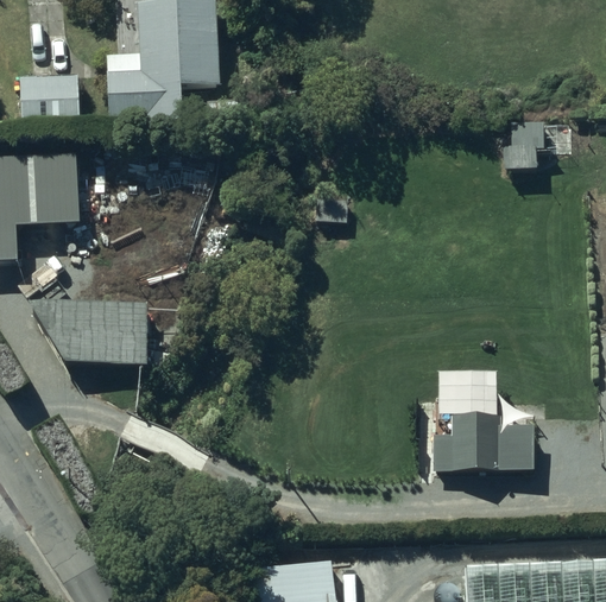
[(138,0),(138,52),(102,54),(102,70),(107,70),(108,124),(182,121),(181,87),(220,86),(216,0),(138,0)]
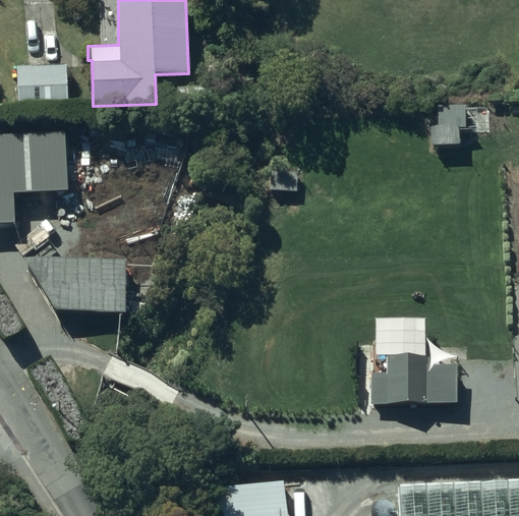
[(66,62),(16,63),(17,106),(67,105),(66,62)]
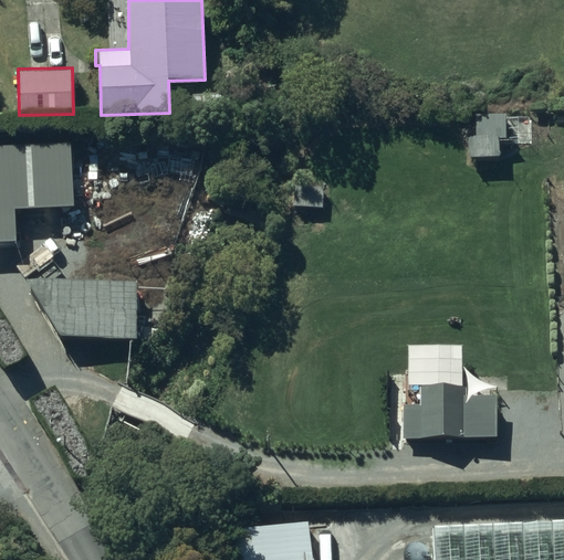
[(474,135),(468,135),(468,157),(500,156),(499,136),(505,136),(504,113),(474,113),(474,135)]
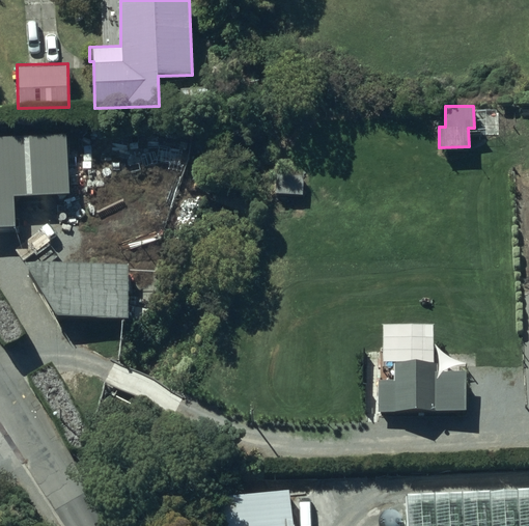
[(303,172),(275,172),(275,193),(303,193),(303,172)]
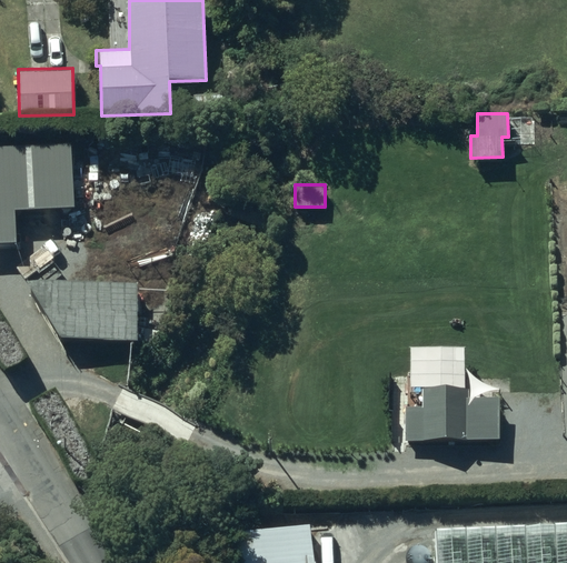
[(133,280),(27,281),(58,339),(135,338),(133,280)]
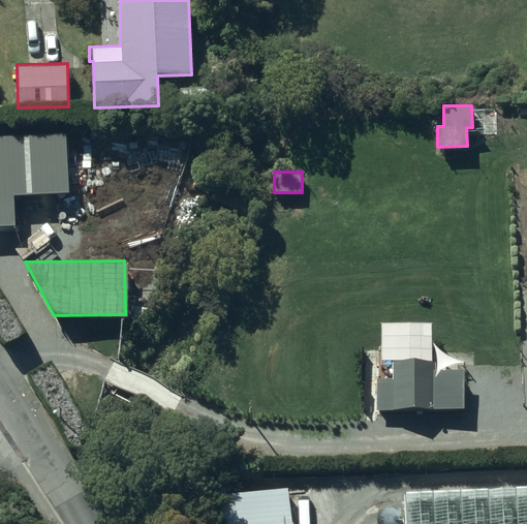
[(437,408),(437,404),(463,404),(463,375),(461,375),(462,340),(431,339),(431,342),(378,341),(377,411),(395,411),(395,408),(437,408)]
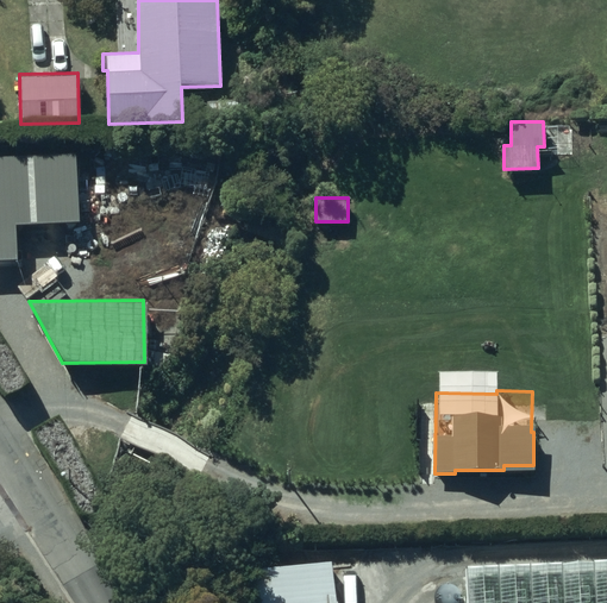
[(606,602),(606,558),(465,567),(465,602),(606,602)]
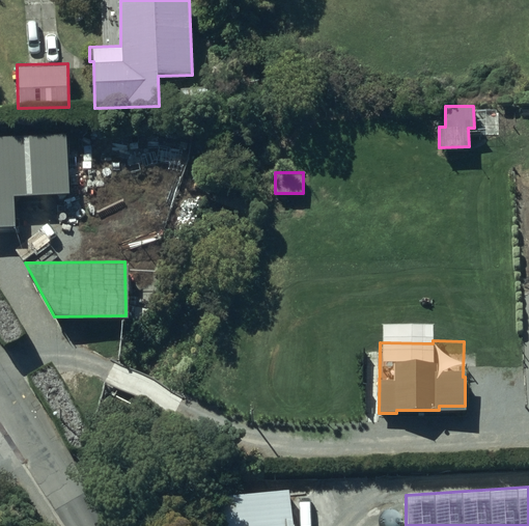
[(293,525),(288,488),(190,499),(193,525),(293,525)]
